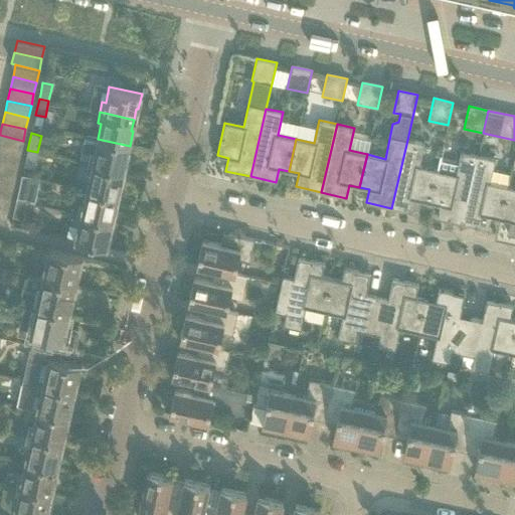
[(0,135),(0,148),(20,153),(23,141),(0,135)]
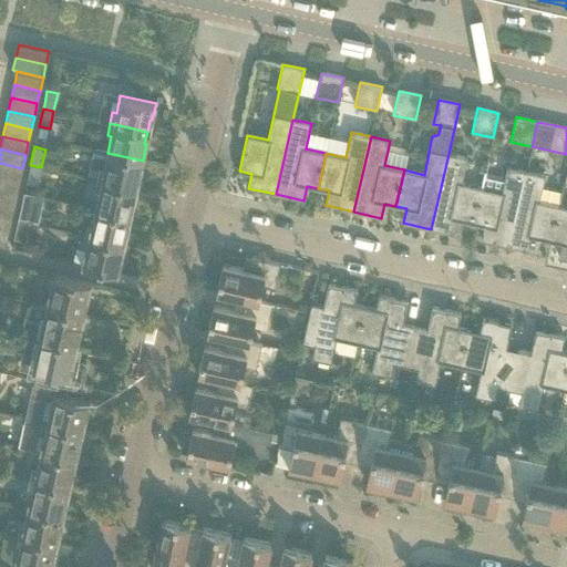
[(96,179),(101,181),(134,188),(137,176),(140,176),(143,161),(107,153),(92,150),(88,167),(99,169),(96,179)]
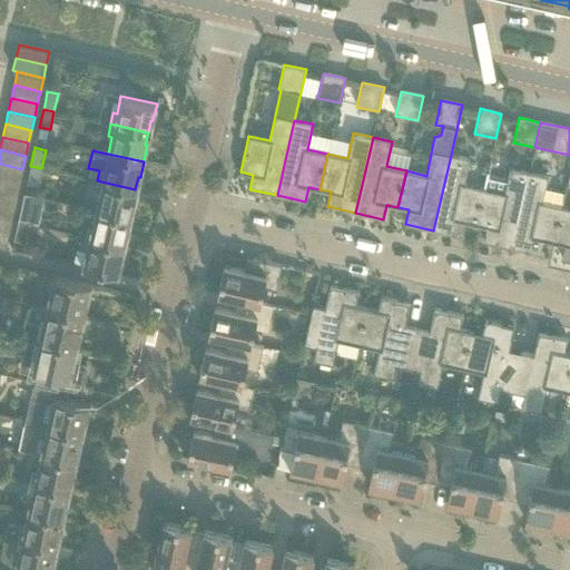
[(465,223),(475,225),(484,188),(464,184),(470,159),(451,155),(433,231),(462,237),(465,223)]
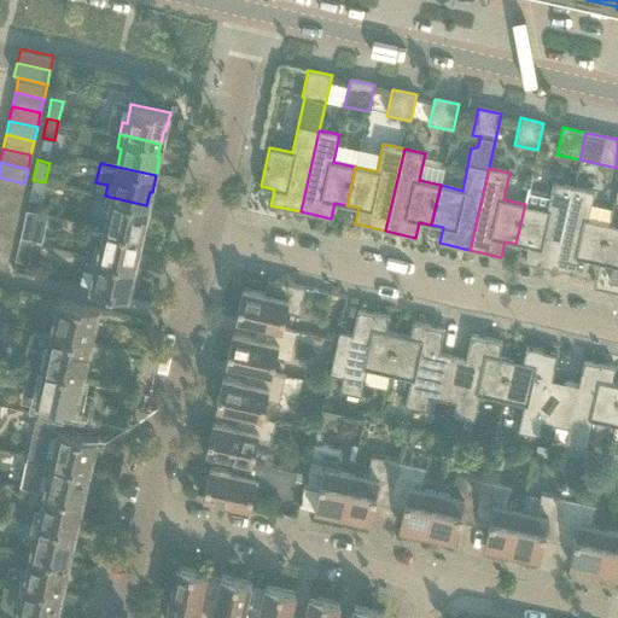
[(0,178),(0,192),(21,198),(24,184),(0,178)]
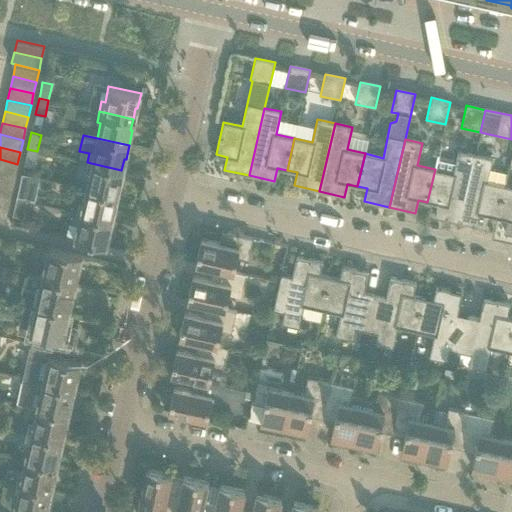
[(27,149),(23,165),(33,167),(37,151),(27,149)]
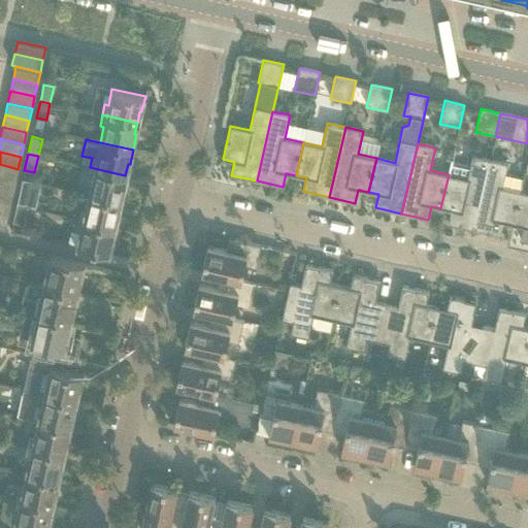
[(448,224),(474,230),(490,160),(472,156),(470,165),(452,161),(449,174),(440,208),(451,210),(448,224)]
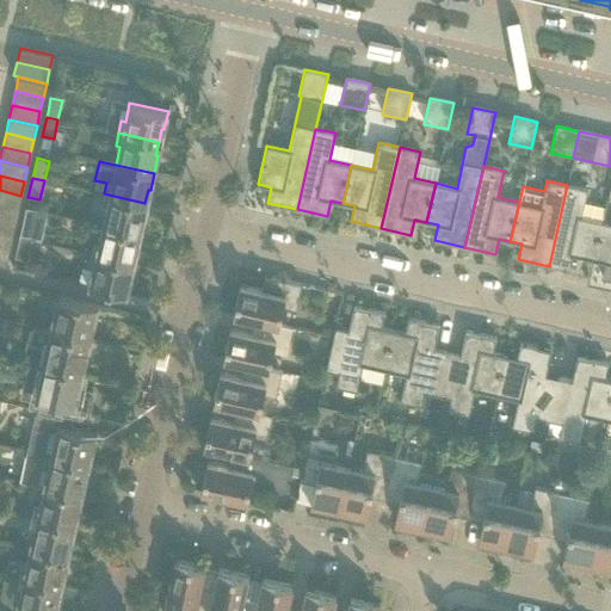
[(582,258),(594,260),(603,221),(606,207),(585,202),(587,190),(567,185),(549,266),(579,272),(582,258)]
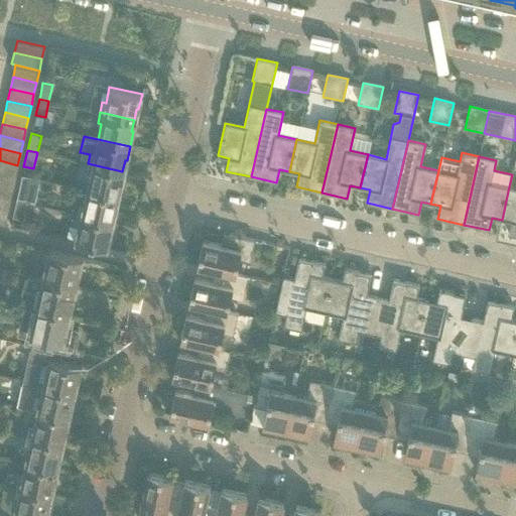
[(0,160),(0,172),(15,176),(17,165),(0,160)]
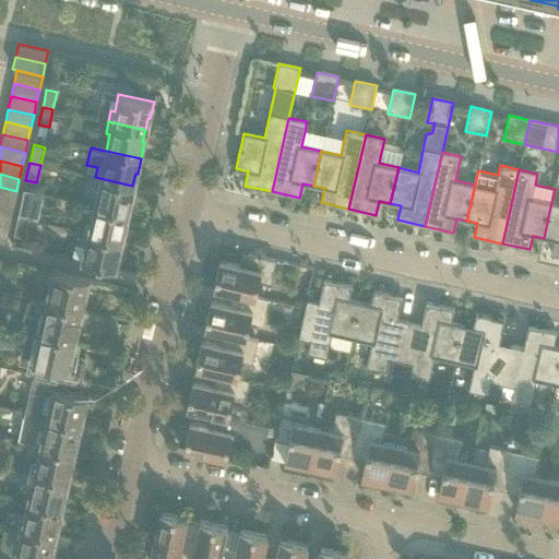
[(95,177),(93,188),(97,189),(93,205),(129,213),(132,198),(130,198),(132,186),(99,178),(95,177)]
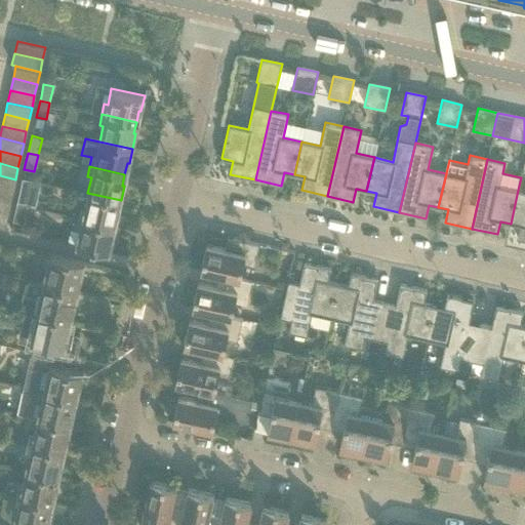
[(0,175),(0,189),(12,192),(15,179),(0,175)]
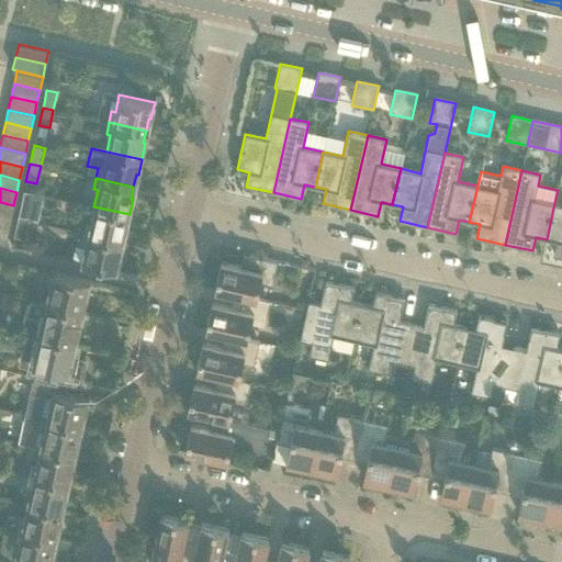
[(21,200),(18,218),(29,221),(32,202),(21,200)]
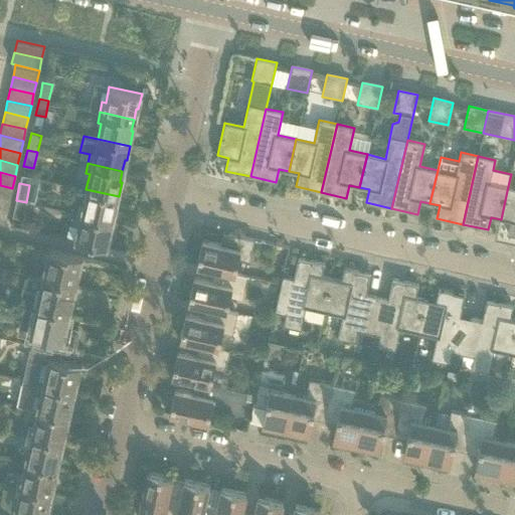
[(0,185),(0,197),(9,200),(12,188),(0,185)]
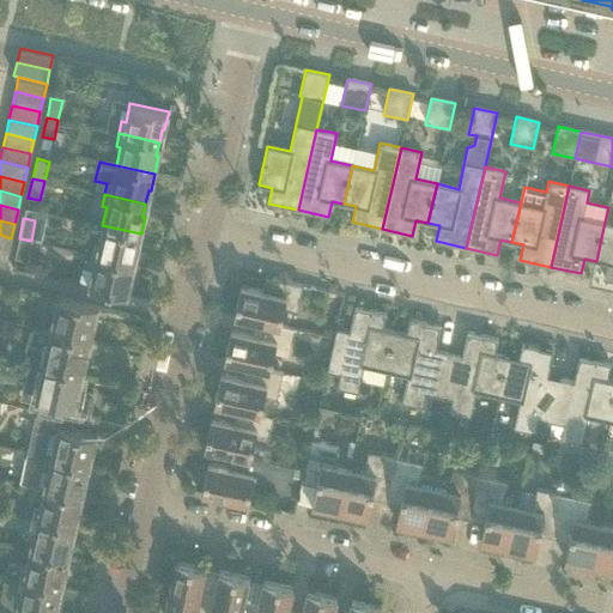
[(612,223),(605,222),(596,261),(608,263),(605,279),(612,280),(612,223)]
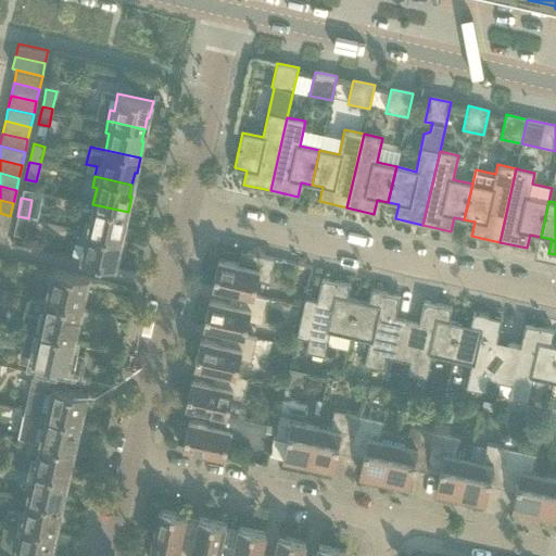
[(85,220),(83,231),(86,232),(119,240),(123,227),(125,228),(128,212),(92,204),(89,220),(85,220)]
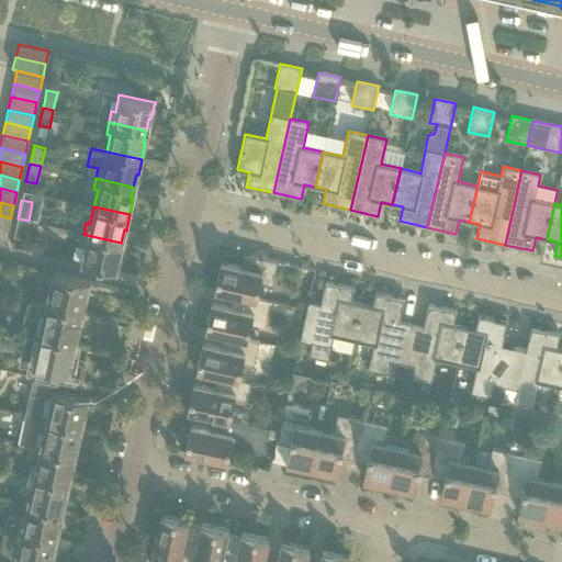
[(0,215),(0,228),(8,231),(10,218),(0,215)]
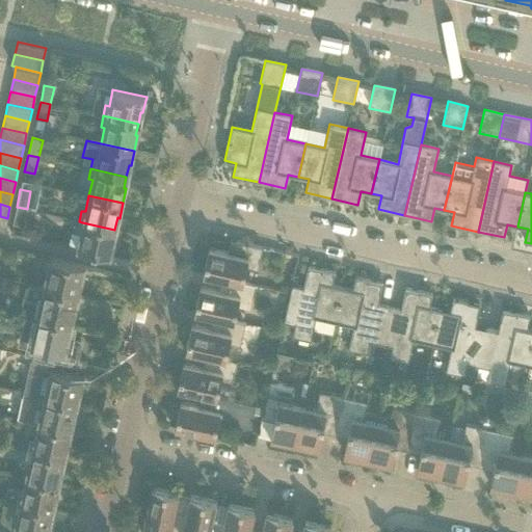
[(17,207),(12,223),(23,227),(27,209),(17,207)]
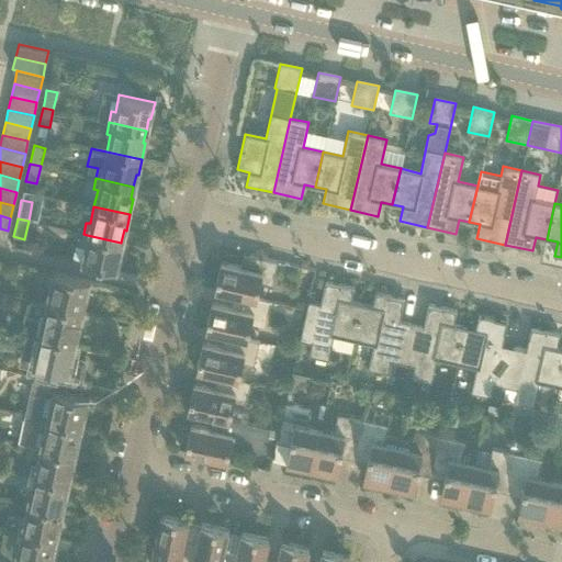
[(85,245),(81,262),(96,266),(116,270),(121,255),(117,254),(121,243),(87,235),(83,234),(81,245),(85,245)]
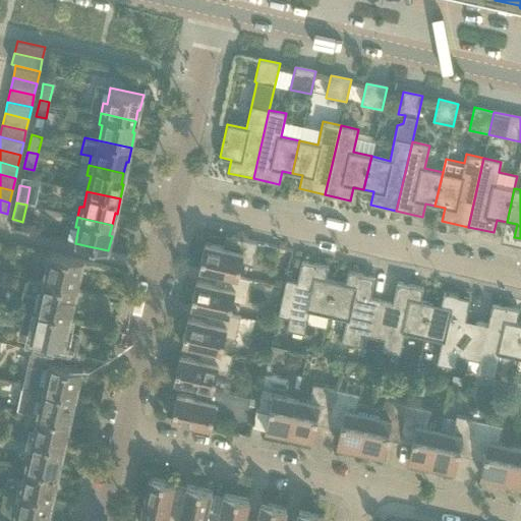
[(238,277),(240,270),(241,262),(252,265),(257,242),(231,236),(228,248),(205,243),(198,269),(222,274),(238,277)]
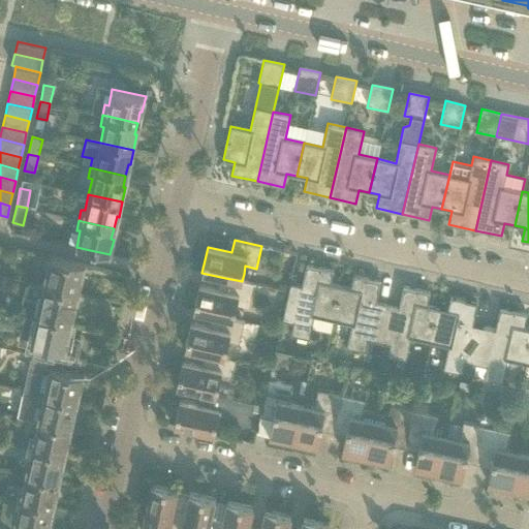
[(51,257),(43,286),(78,293),(81,280),(79,280),(82,266),(84,267),(84,265),(51,257)]
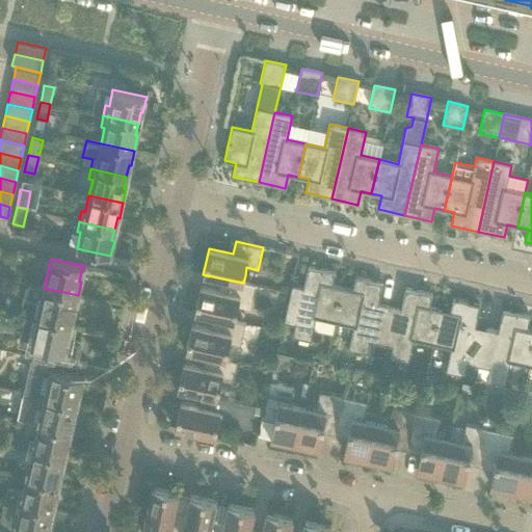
[(316,318),(335,322),(342,288),(331,286),(335,272),(308,266),(303,288),(292,286),(284,322),(295,324),(292,337),(311,341),(316,318)]
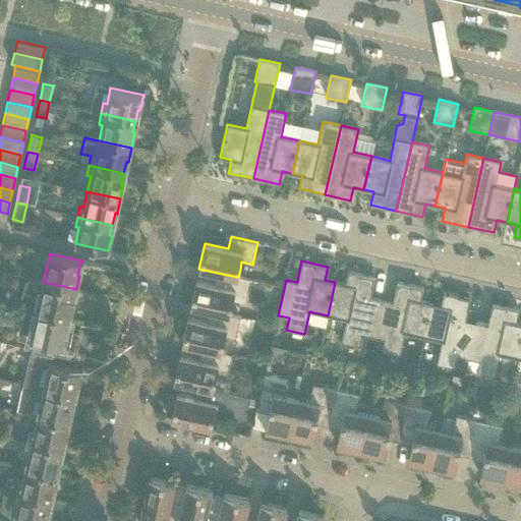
[(362,334),(372,337),(381,301),(369,298),(374,277),(348,271),(345,284),(335,282),(328,315),(346,320),(341,342),(359,346),(362,334)]
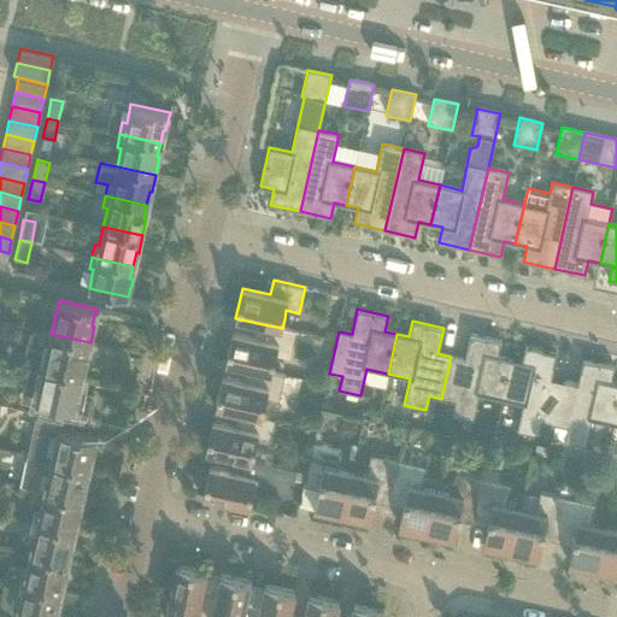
[(294,331),(282,328),(263,324),(260,339),(233,333),(225,362),(253,369),(272,372),(276,354),(289,357),(294,331)]
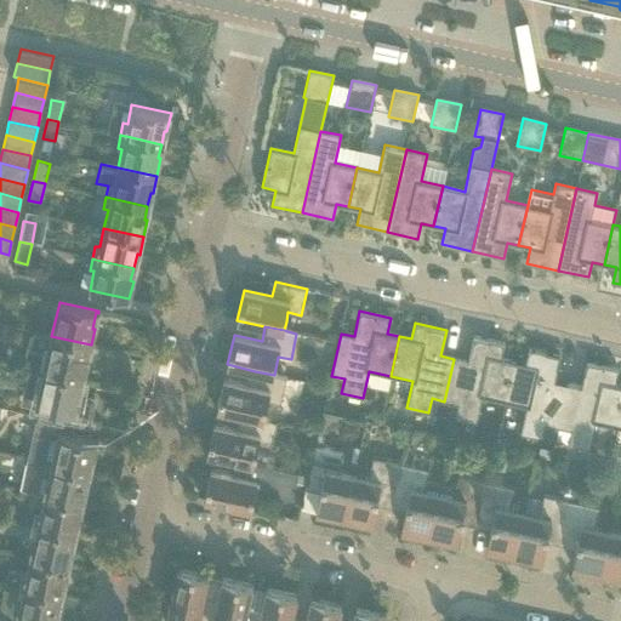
[(24,365),(28,366),(84,379),(87,363),(85,363),(89,346),(91,347),(91,345),(51,336),(33,331),(24,365)]
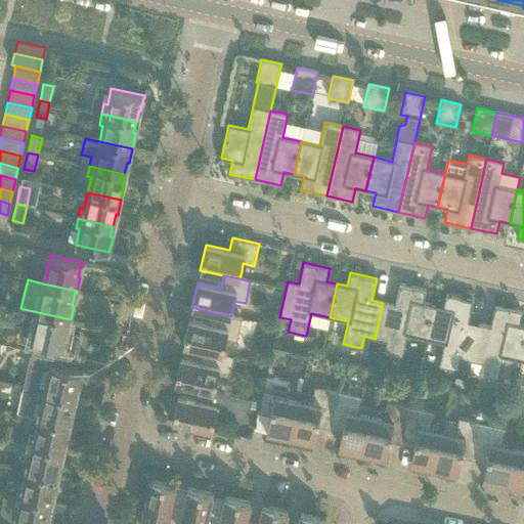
[(407,335),(426,339),(433,305),(423,303),(426,290),(399,284),(394,305),(383,303),(375,339),(387,341),(384,353),(402,357),(407,335)]
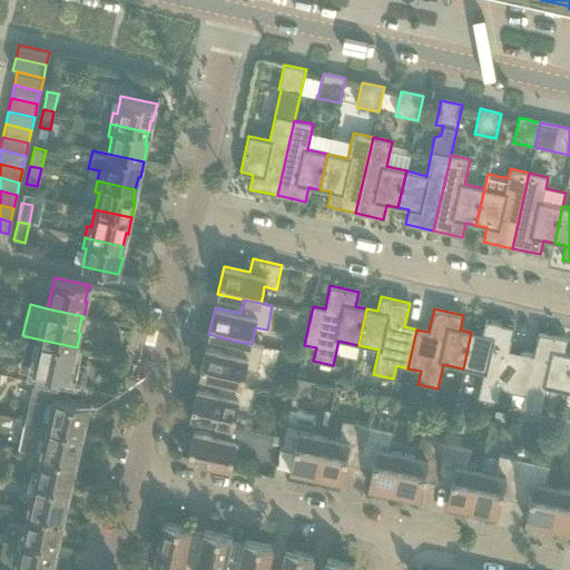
[(500,389),(512,392),(521,353),(509,350),(514,326),(485,321),(482,334),(471,332),(463,369),(483,373),(478,397),(498,402),(500,389)]
